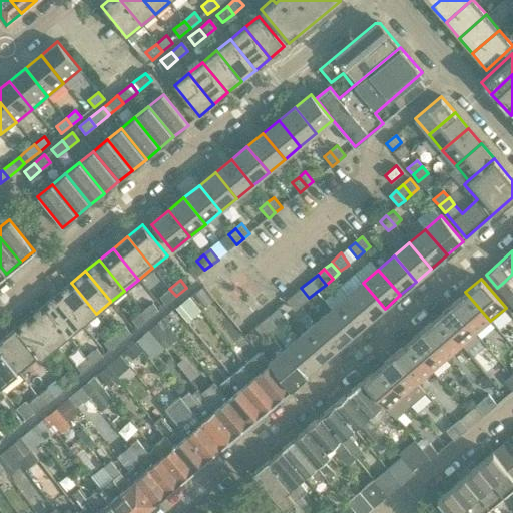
[(512,292),(504,282),(497,288),(506,299),(512,307),(512,292)]
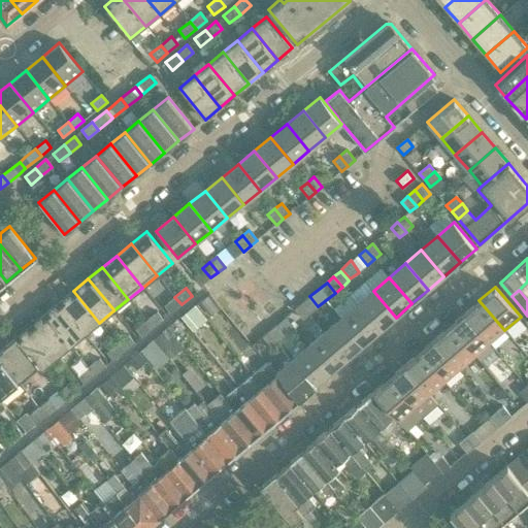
[(73,291),(59,302),(85,334),(99,323),(73,291)]
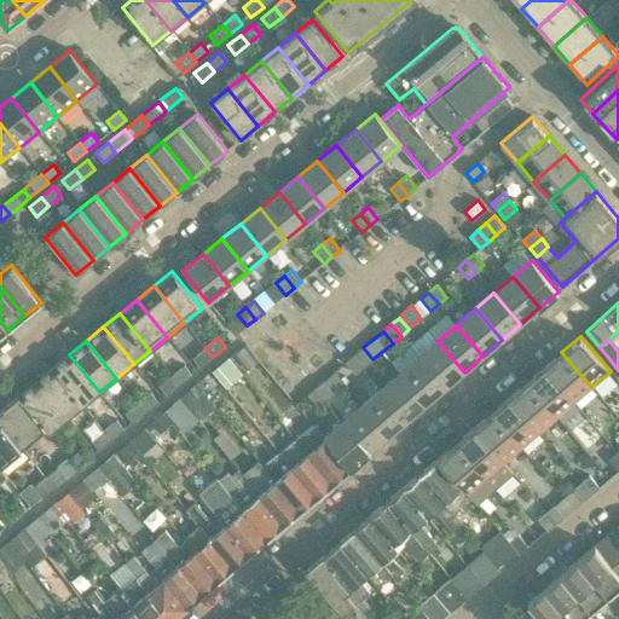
[(438,341),(418,357),(445,388),(464,372),(438,341)]
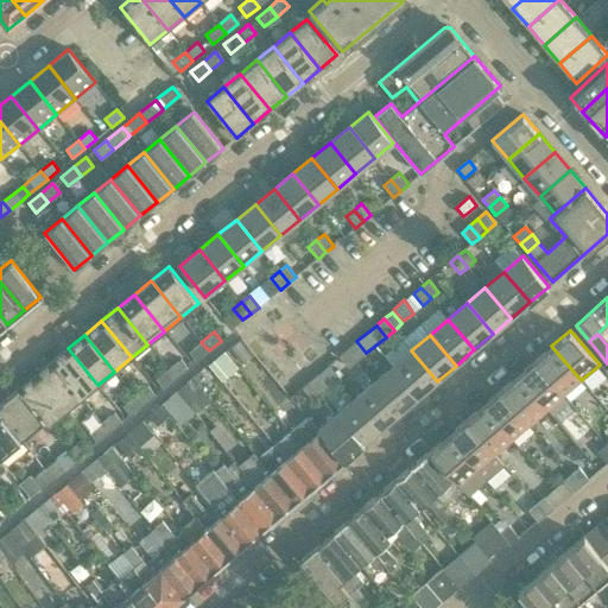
[(254,354),(241,337),(230,347),(244,362),(254,354)]
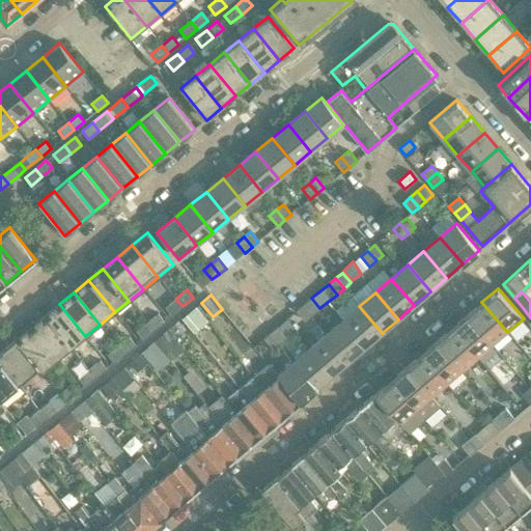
[(183,306),(175,299),(165,307),(171,315),(183,306)]
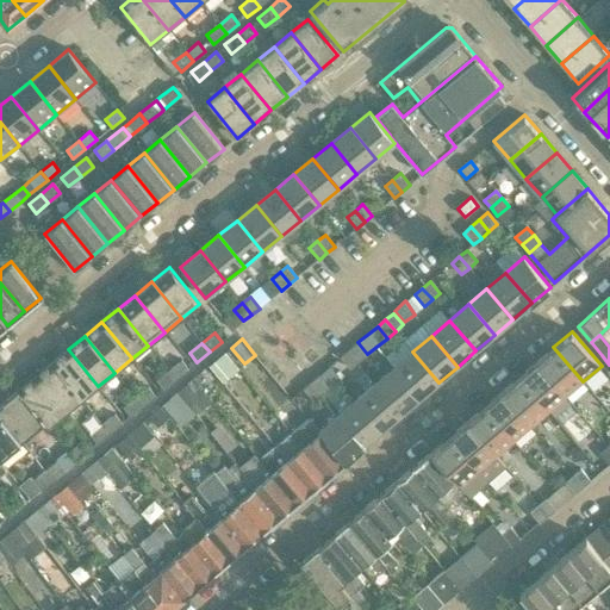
[(356,344),(348,352),(359,362),(366,356),(356,344)]
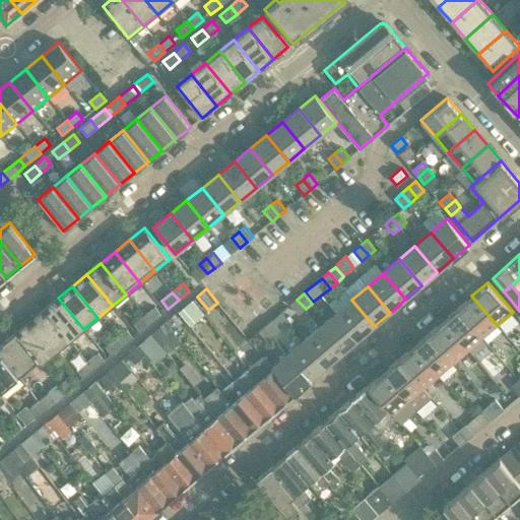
[(471,296),(457,309),(482,338),(497,325),(471,296)]
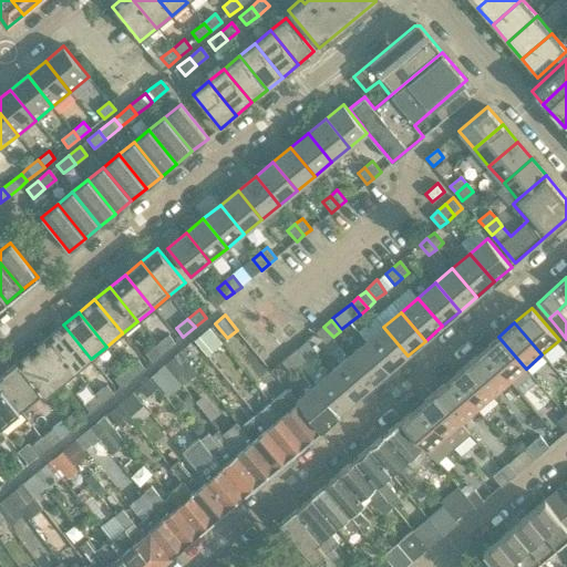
[(63,325),(48,337),(75,371),(91,359),(63,325)]
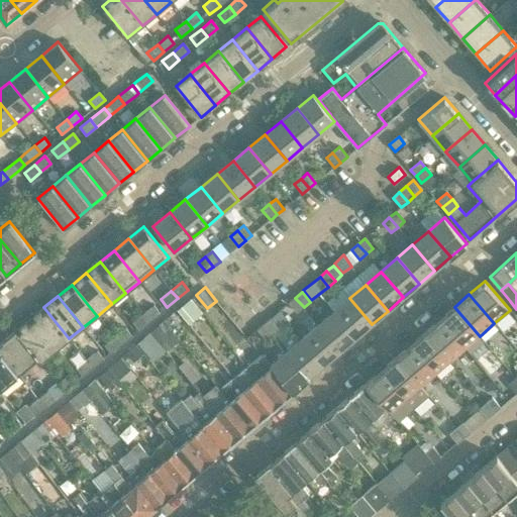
[(204,311),(193,297),(178,309),(189,323),(204,311)]
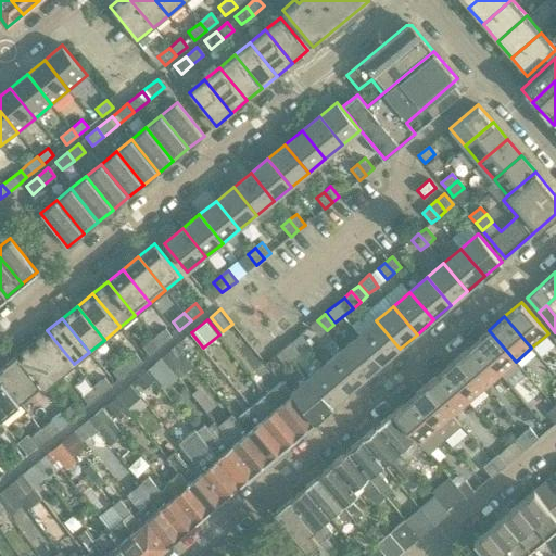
[(311,326),(319,337),(325,343),(331,337),(327,330),(317,320),(311,326)]
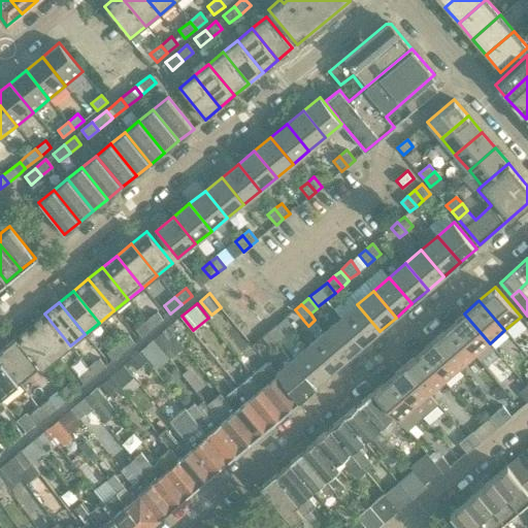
[(357,304),(341,319),(364,344),(380,331),(357,304)]
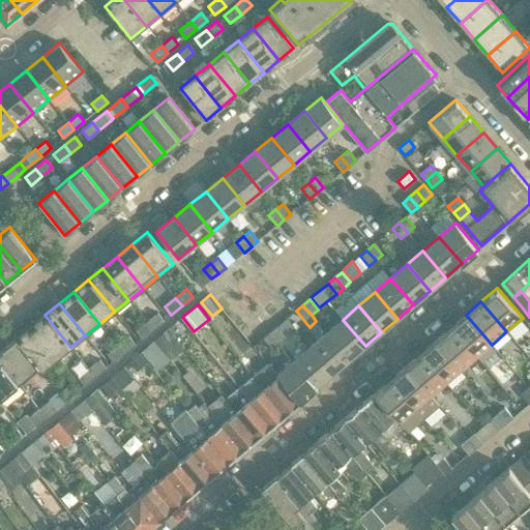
[(157,313),(147,322),(153,329),(164,321),(157,313)]
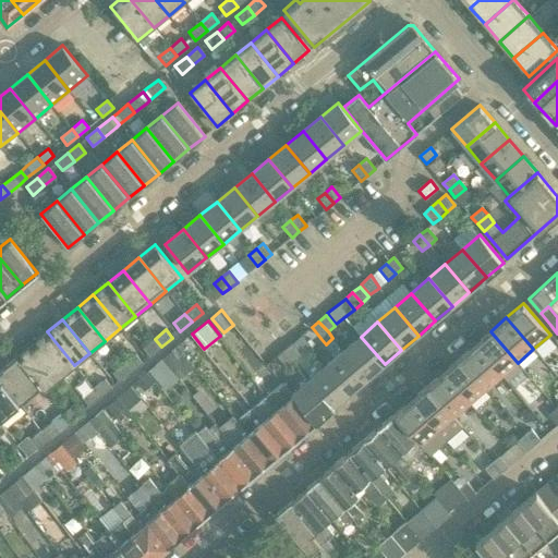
[(47,331),(32,344),(59,377),(74,365),(47,331)]
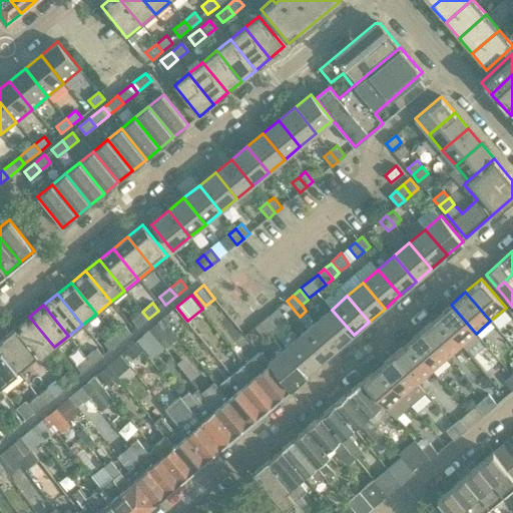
[(451,305),(436,317),(461,346),(476,334),(451,305)]
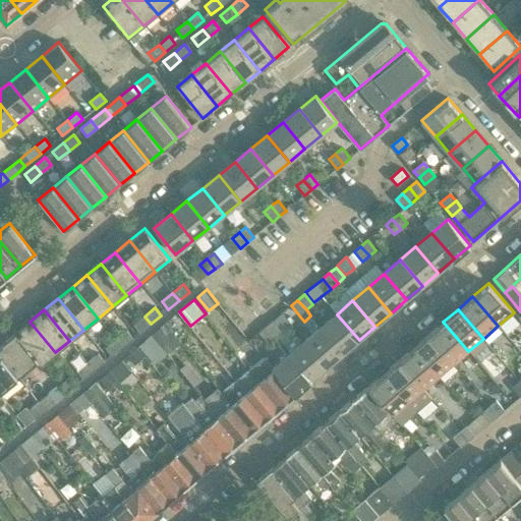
[(287,319),(281,312),(274,319),(279,325),(287,319)]
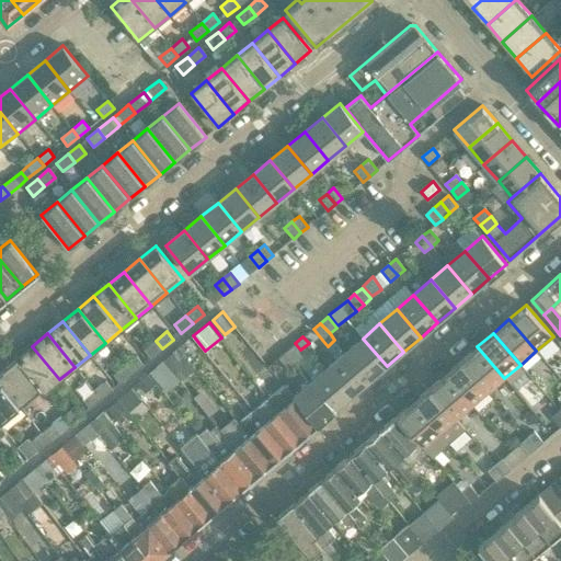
[(387,366),(363,339),(345,353),(369,380),(387,366)]
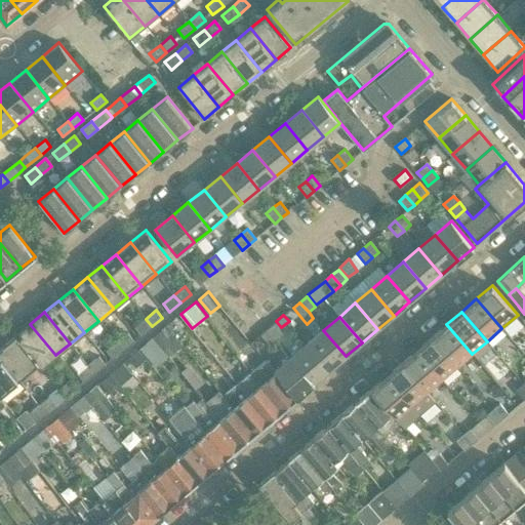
[(152,326),(146,319),(134,327),(140,335),(152,326)]
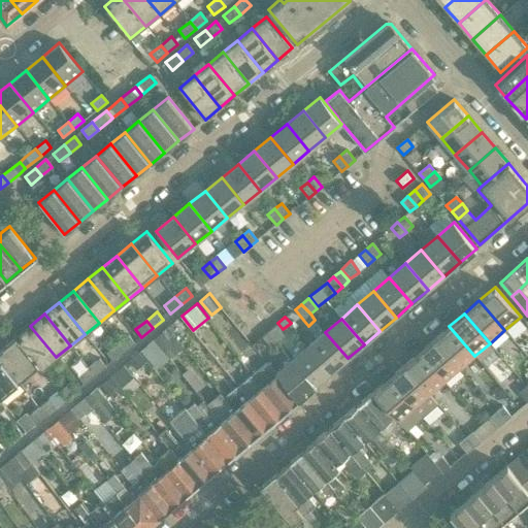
[(30,326),(15,337),(38,366),(41,369),(56,357),(30,326)]
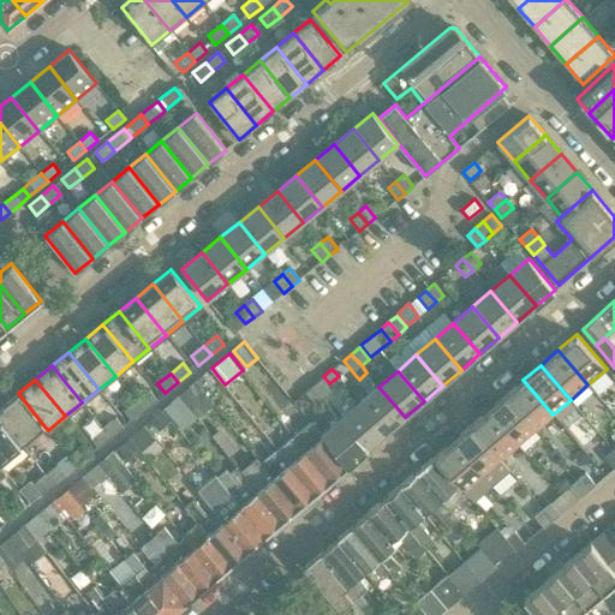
[(322,380),(314,386),(324,398),(332,390),(322,380)]
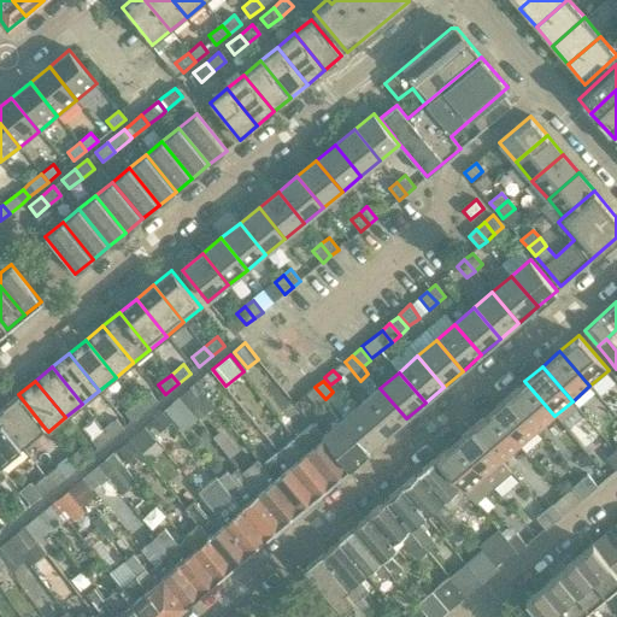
[(524,381),(507,397),(538,432),(554,416),(524,381)]
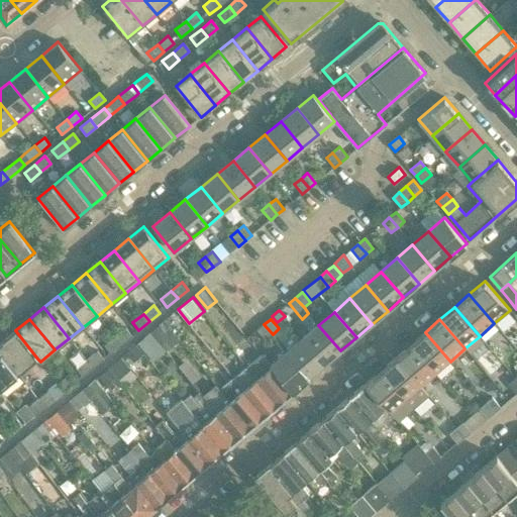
[(180,340),(165,321),(149,333),(165,351),(180,340)]
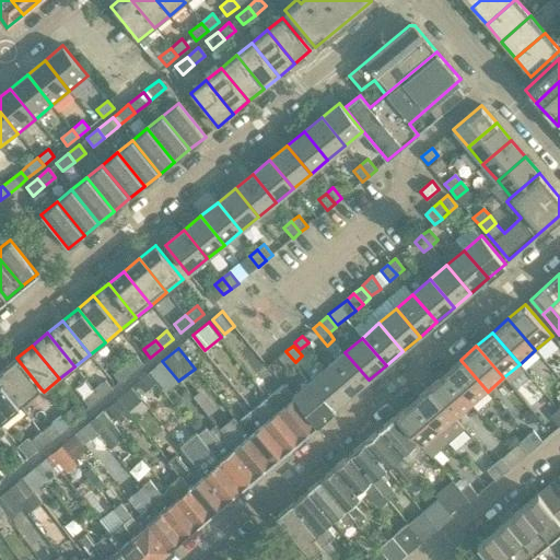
[(295,362),(286,351),(279,358),(288,369),(295,362)]
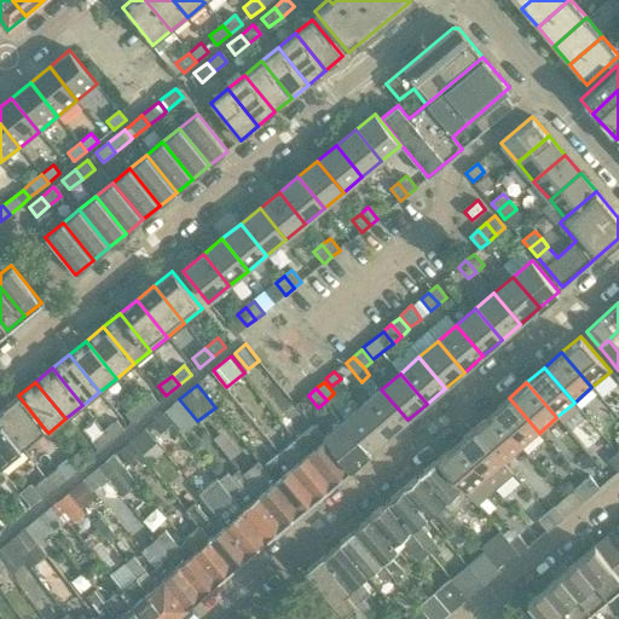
[(381,389),(363,405),(389,437),(408,420),(381,389)]
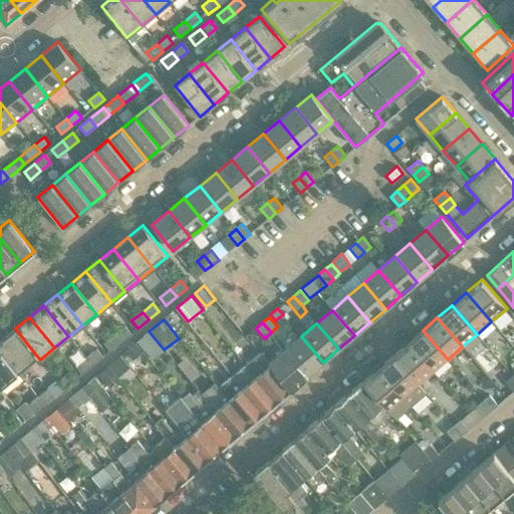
[(124,326),(114,334),(120,342),(131,333),(124,326)]
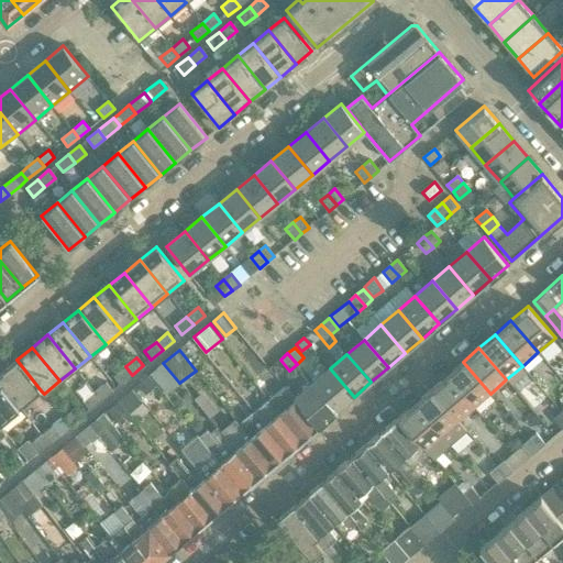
[(17,360),(0,373),(0,383),(20,407),(41,390),(17,360)]
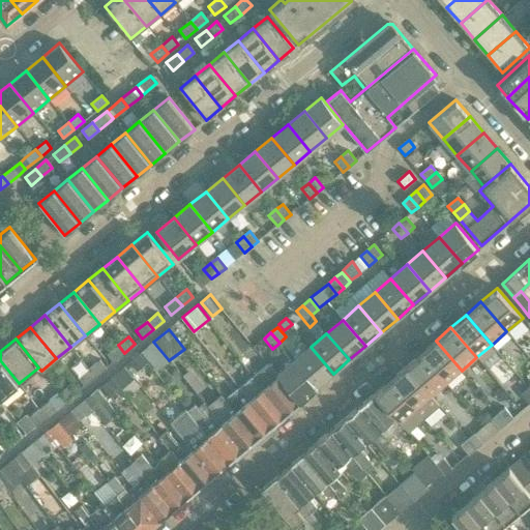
[(436,341),(420,354),(446,383),(462,371),(436,341)]
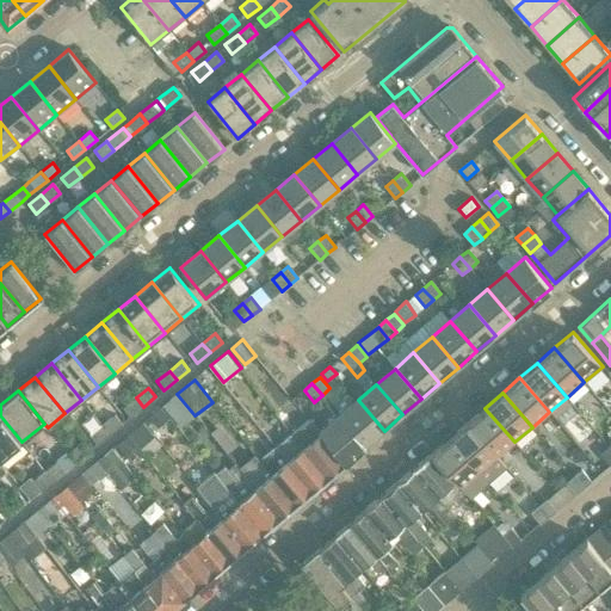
[(195,415),(177,394),(162,406),(172,417),(180,427),(195,415)]
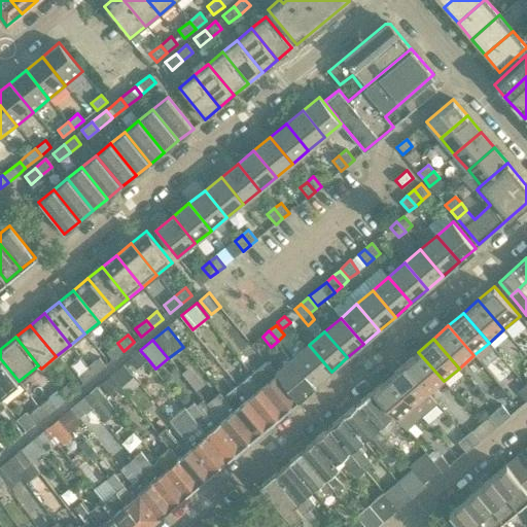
[(124,351),(117,343),(106,352),(113,359),(124,351)]
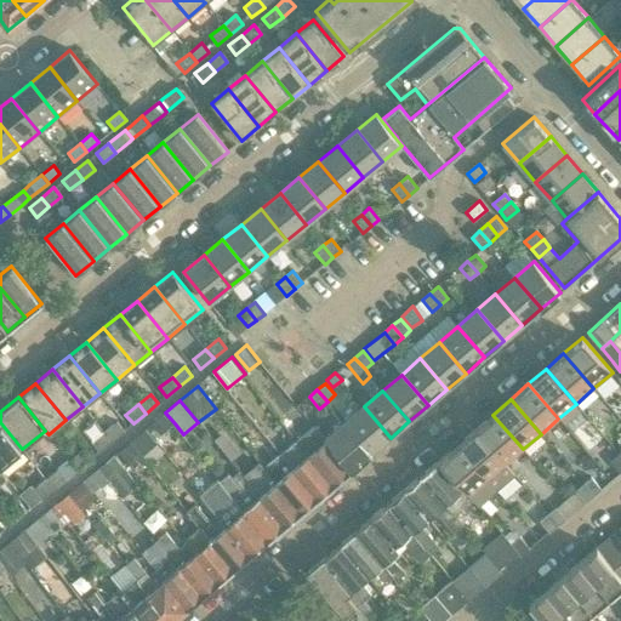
[(364,406),(345,422),(371,454),(391,438),(364,406)]
